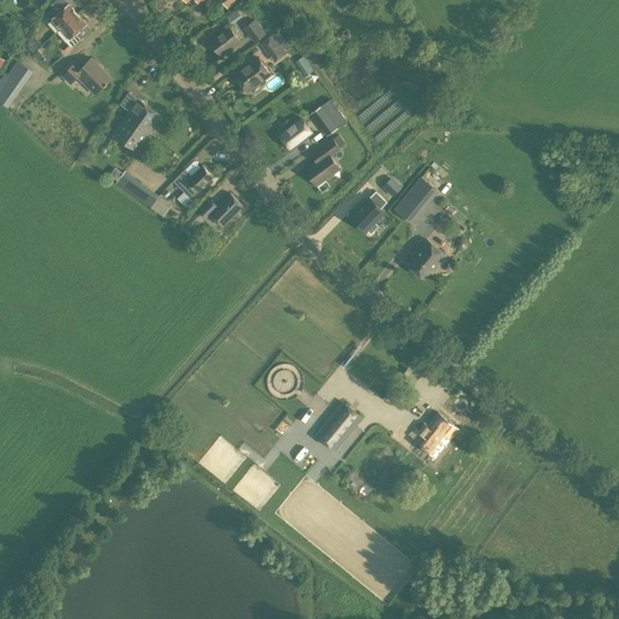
[(68,4),(58,13),(53,7),(47,12),(61,28),(76,13),(68,4)]
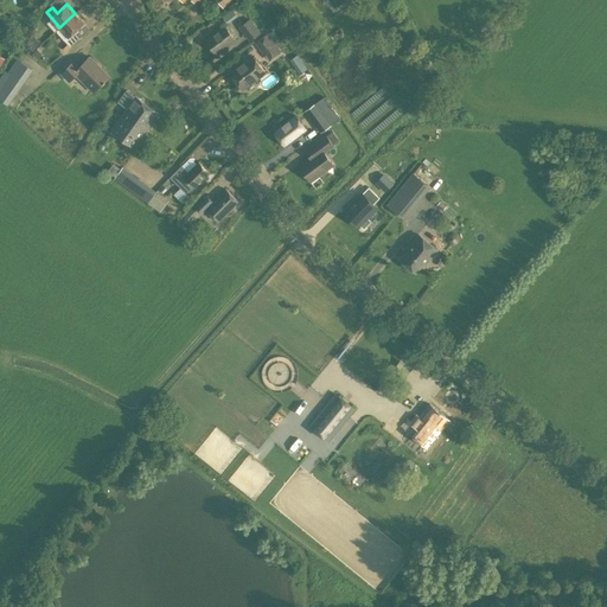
[(229,19),(236,13),(231,8),(224,14),(229,19)]
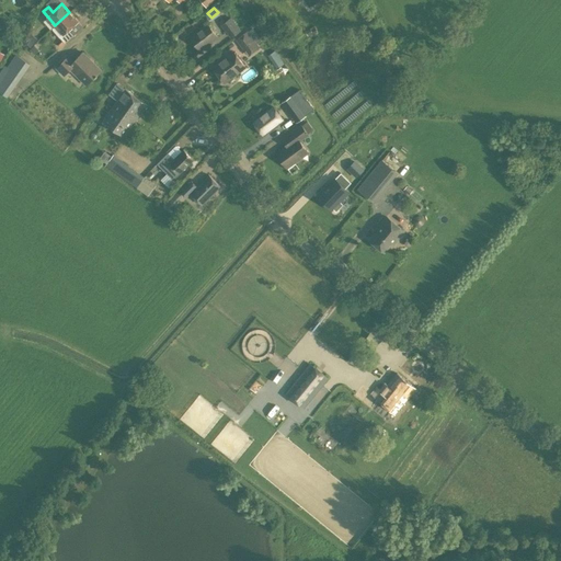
[(78,22),(69,12),(55,25),(64,35),(78,22)]
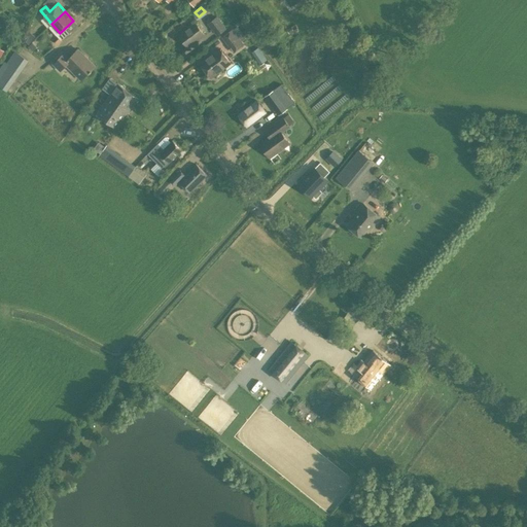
[(207,24),(216,36),(226,29),(216,16),(210,21),(208,16),(205,19),(208,23),(207,24)]
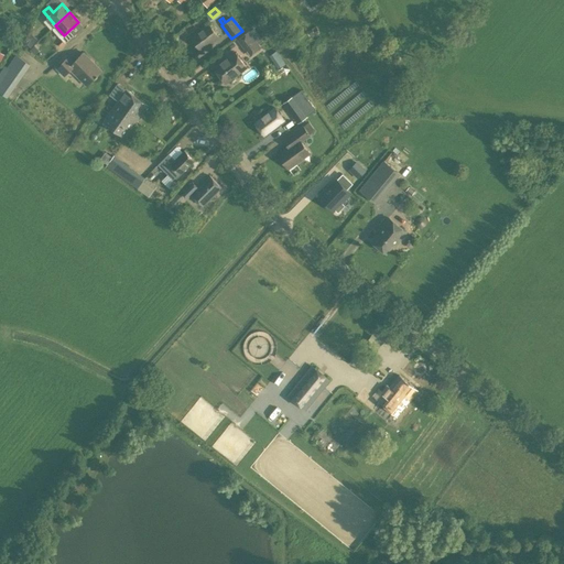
[(201,51),(218,36),(209,25),(192,39),(201,51)]
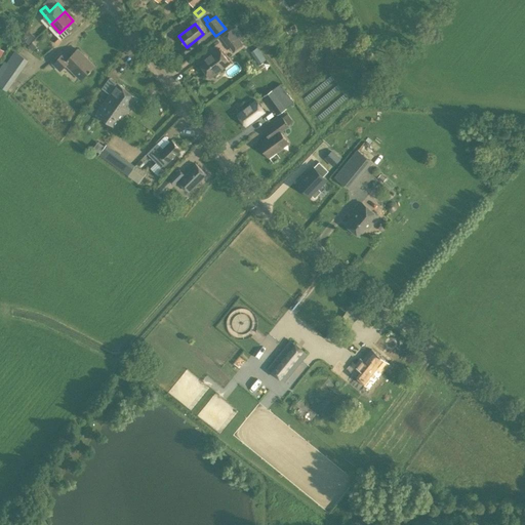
[(220,37),(232,52),(243,44),(231,29),(220,37)]
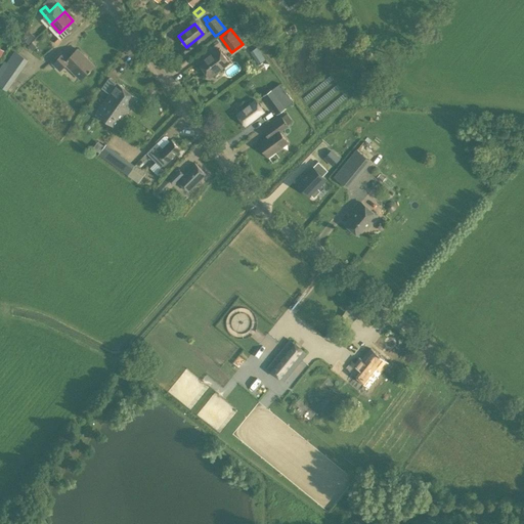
[(20,38),(28,44),(35,36),(28,30),(20,38)]
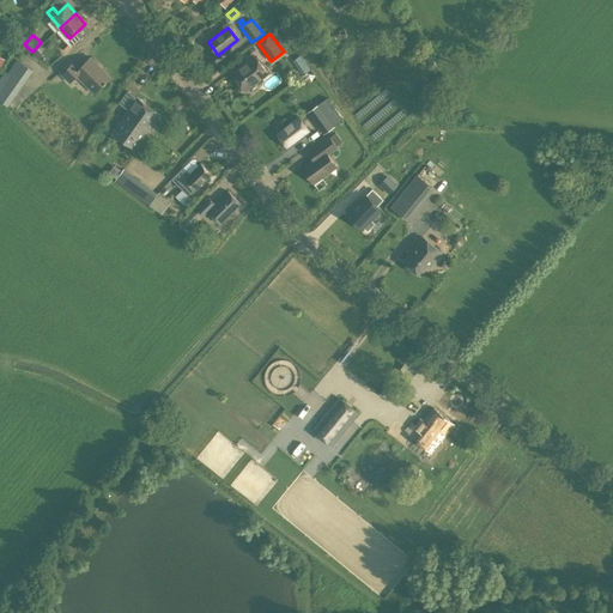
[(293,59),(303,74),(310,70),(302,54),(293,59)]
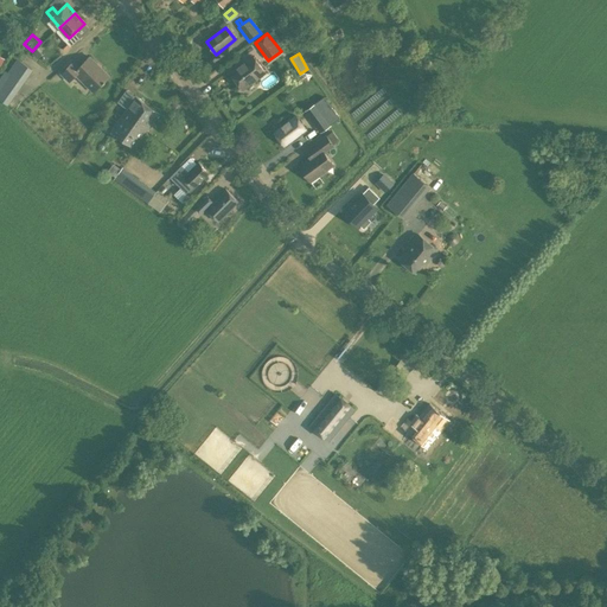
[(242,89),(264,71),(254,56),(230,74),(242,89)]
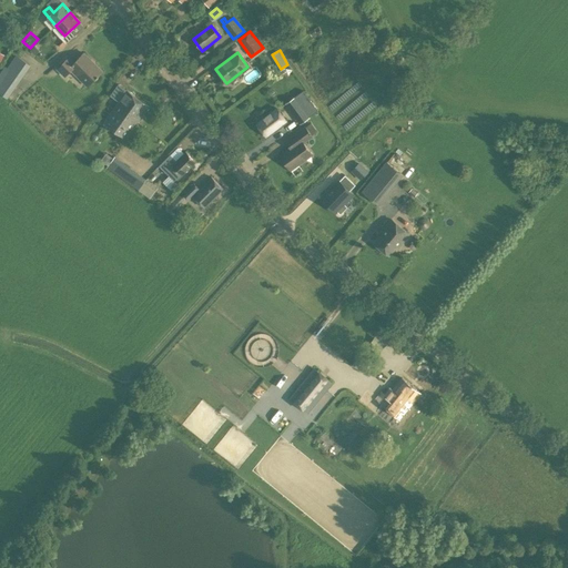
[(84,53),(74,62),(69,57),(57,69),(64,78),(72,70),(87,85),(102,71),(84,53)]
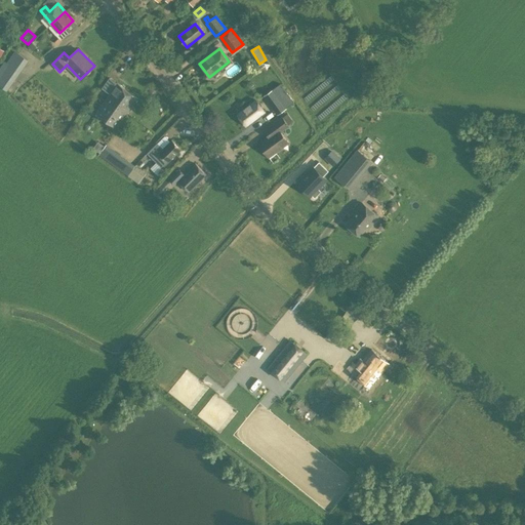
[(0,86),(6,91),(28,61),(14,51),(6,63),(4,61),(0,65),(0,86)]
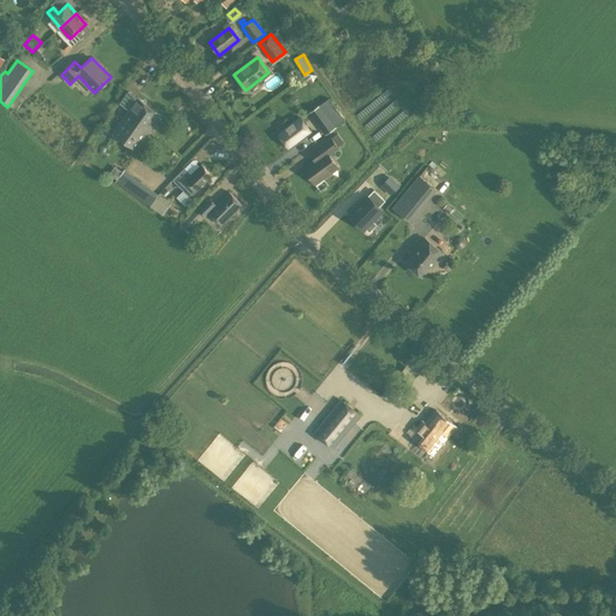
[(163,114),(137,98),(129,90),(119,104),(129,111),(122,120),(129,126),(130,124),(131,125),(132,124),(135,125),(136,124),(149,132),(163,114)]
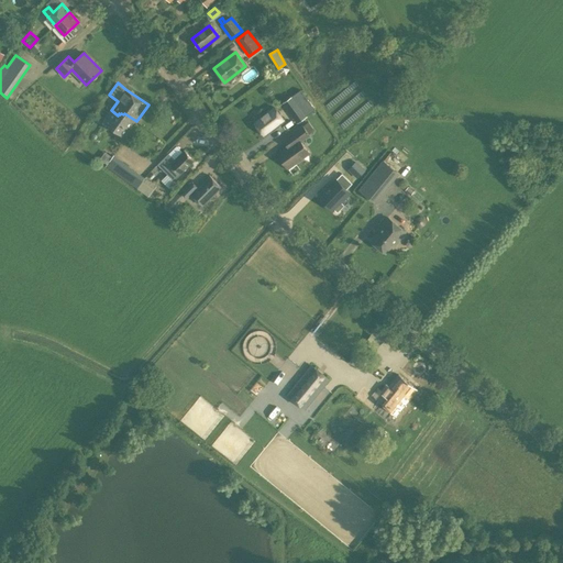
[(283,103),(297,123),(307,117),(293,96),(283,103)]
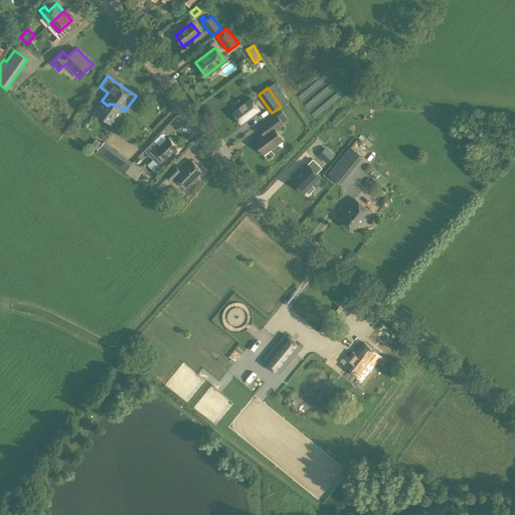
[(260,111),(249,98),(232,112),(242,124),(260,111)]
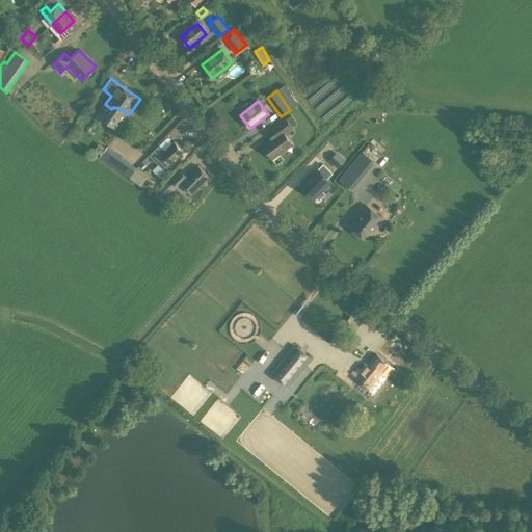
[(111,109),(105,104),(98,115),(118,130),(129,114),(117,107),(116,108),(114,107),(113,108),(112,107),(111,109)]
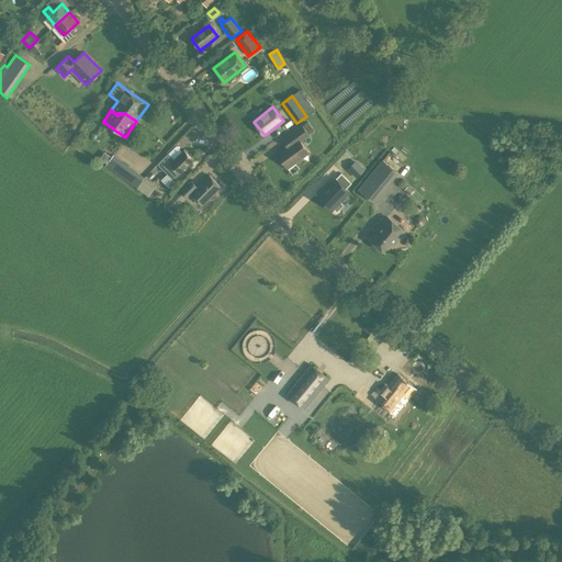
[(288,147),(287,147),(276,155),(287,170),(307,155),(300,143),(310,135),(308,134),(314,131),(307,122),(303,125),(302,125),(282,139),(288,147)]
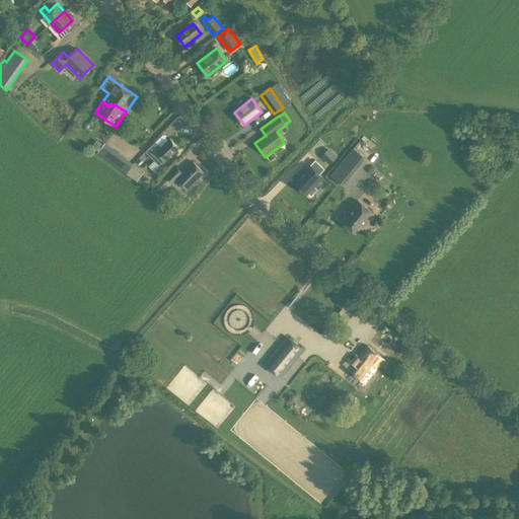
[(178,146),(169,137),(160,146),(154,140),(144,149),(153,159),(159,153),(164,159),(178,146)]
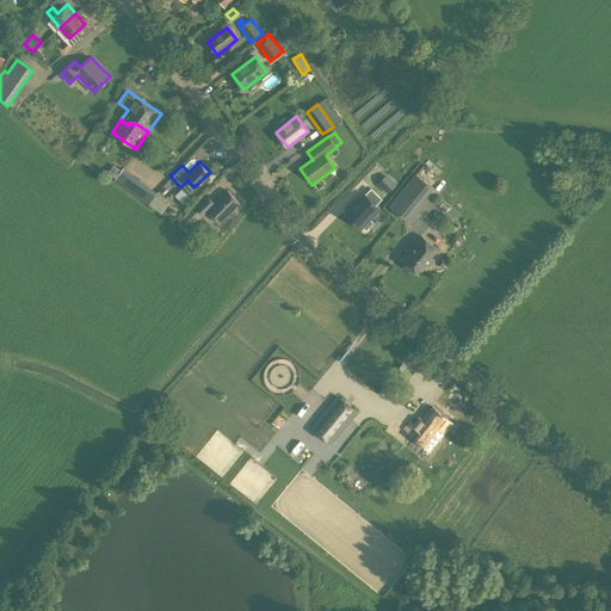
[(392,174),(395,179),(402,172),(397,167),(392,174)]
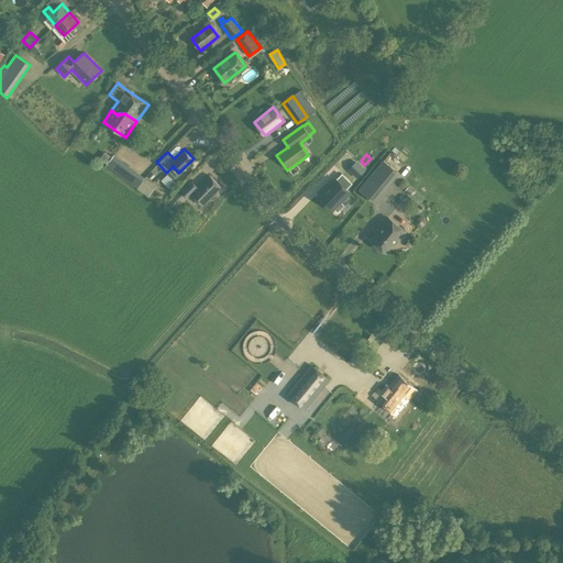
[(138,189),(145,177),(113,155),(106,166),(138,189)]
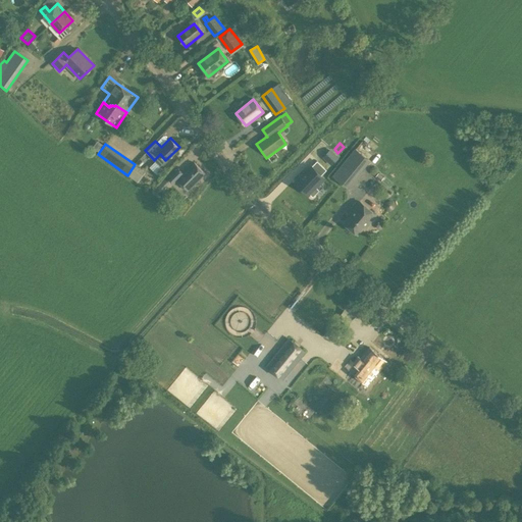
[(355,148),(332,175),(348,189),(370,161),(355,148)]
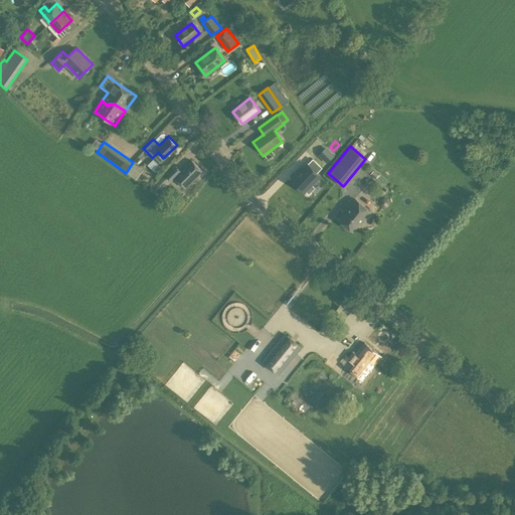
[(192,161),(181,171),(176,166),(165,176),(171,182),(175,178),(184,187),(201,170),(192,161)]
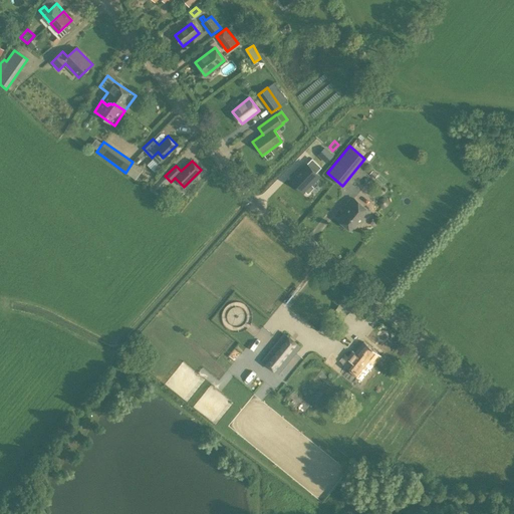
[(143,170),(133,162),(125,173),(135,180),(143,170)]
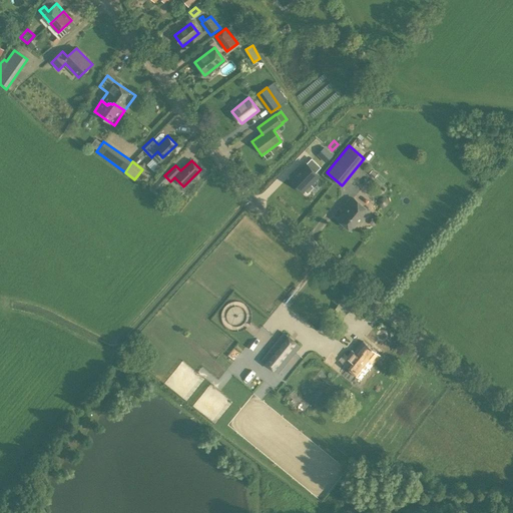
[(289,180),(303,193),(305,191),(307,194),(313,188),(310,186),(319,177),(305,164),(289,180)]
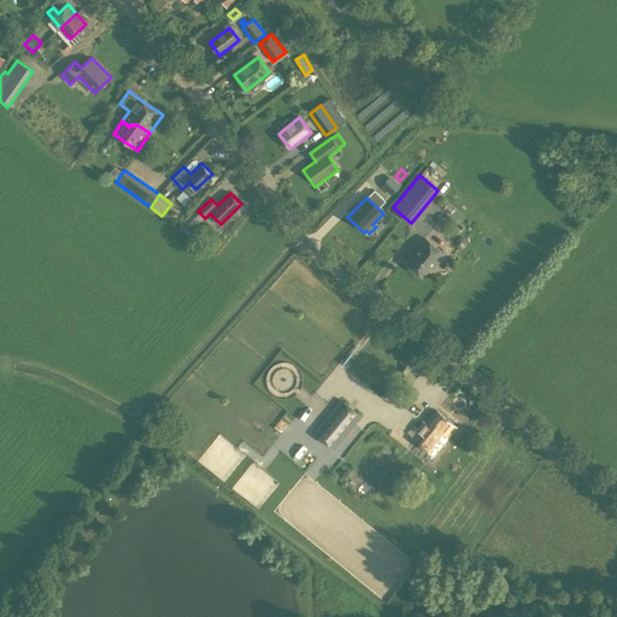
[(200,216),(195,211),(182,224),(187,229),(200,216)]
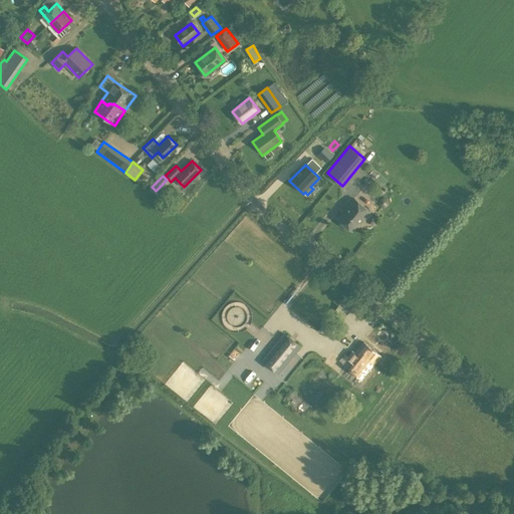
[(351,231),(357,224),(358,225),(369,212),(353,199),(346,208),(347,209),(338,220),(351,231)]
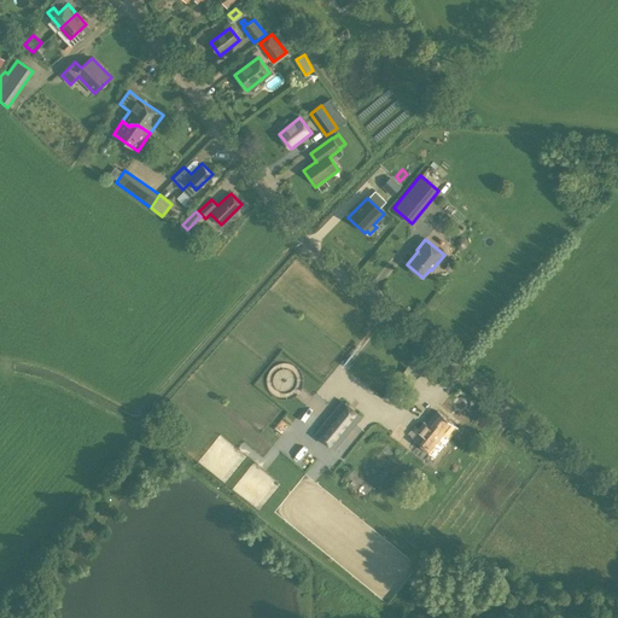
[(343,402),(316,433),(334,448),(360,417),(357,414),(347,406),(343,402)]
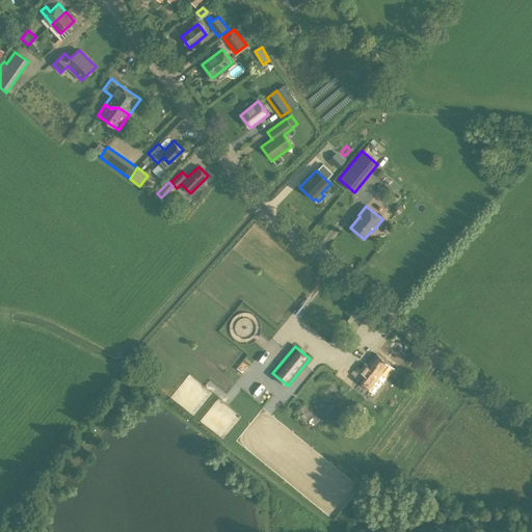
[(363,371),(358,376),(365,381),(360,388),(370,397),(394,369),(377,354),(371,362),(367,357),(358,368),(363,371)]
